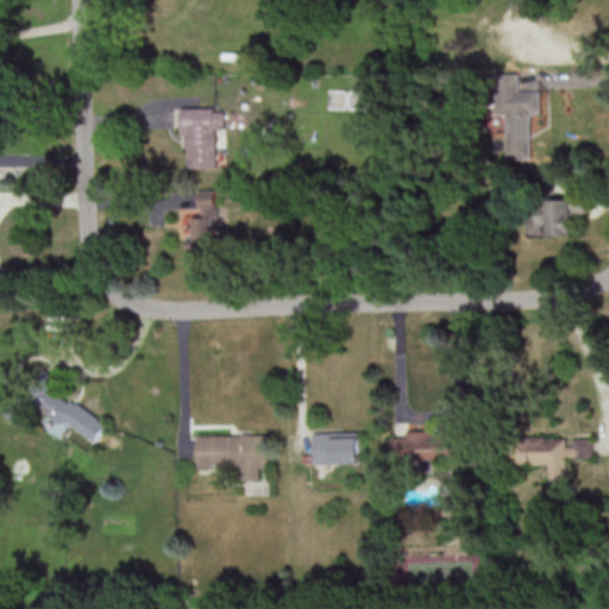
[(532,158),(531,112),(541,112),(541,90),(520,92),(520,73),(496,73),(497,114),(507,114),(508,158),(532,158)]
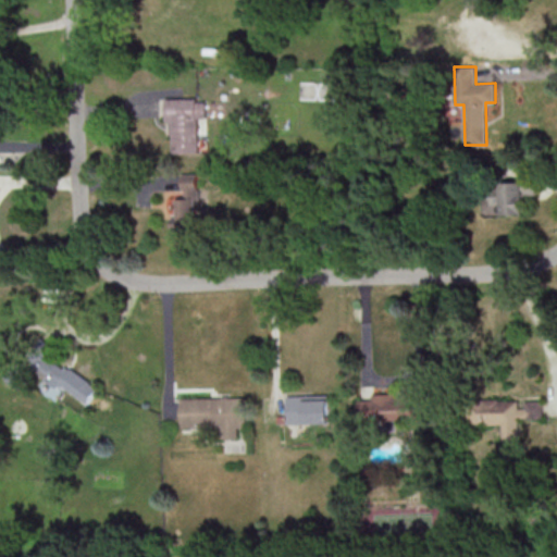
[(170,152),(200,152),(199,119),(207,119),(207,98),(169,99),(170,152)]
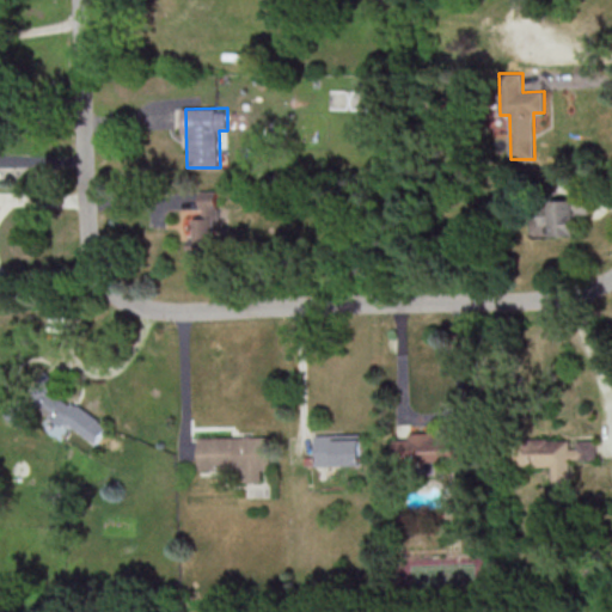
[(194,218),(194,239),(188,239),(188,254),(218,254),(216,191),(201,191),(201,218),(194,218)]
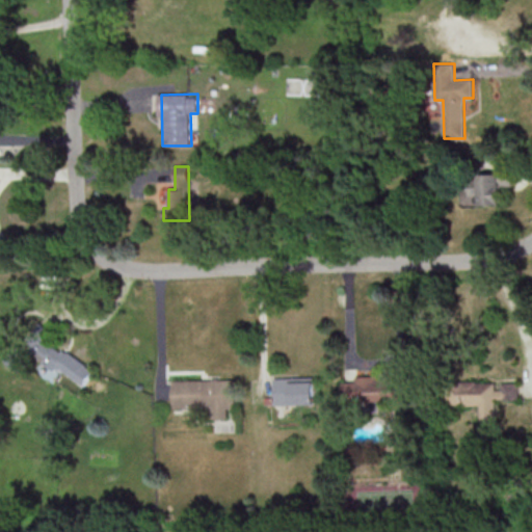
[(502,188),(512,189),(512,175),(480,174),(480,206),(502,207),(502,188)]
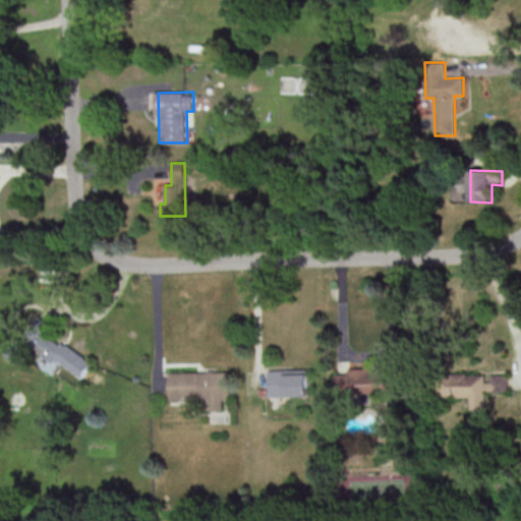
[(92,364),(37,325),(25,341),(80,380),(92,364)]
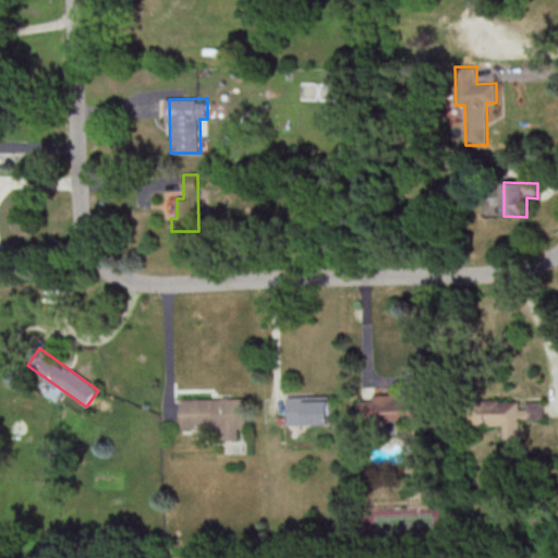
[(331,425),(331,396),(289,397),(289,426),(331,425)]
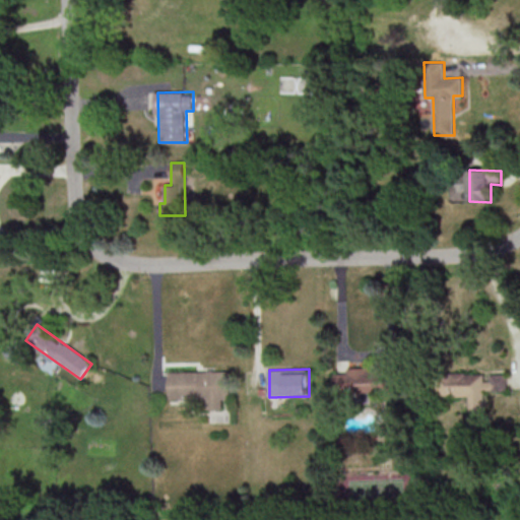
[(169,372),(169,400),(206,399),(206,409),(222,409),(222,398),(230,398),(230,371),(169,372)]
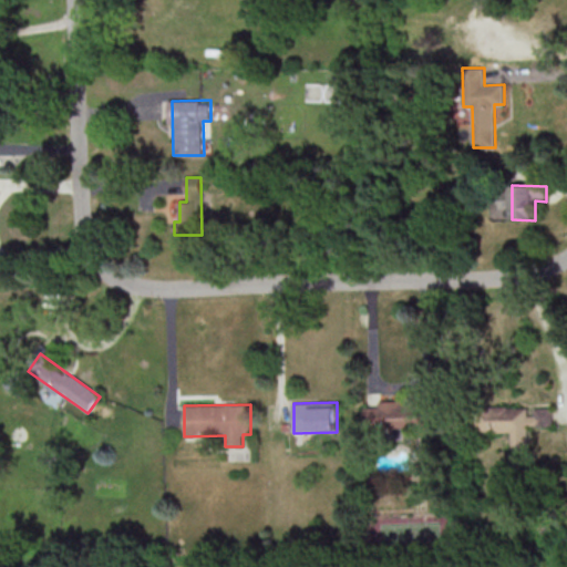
[(529,426),(553,426),(553,408),(532,408),(532,406),(492,406),(492,420),(485,420),(486,432),(513,432),(513,447),(529,447),(529,426)]
